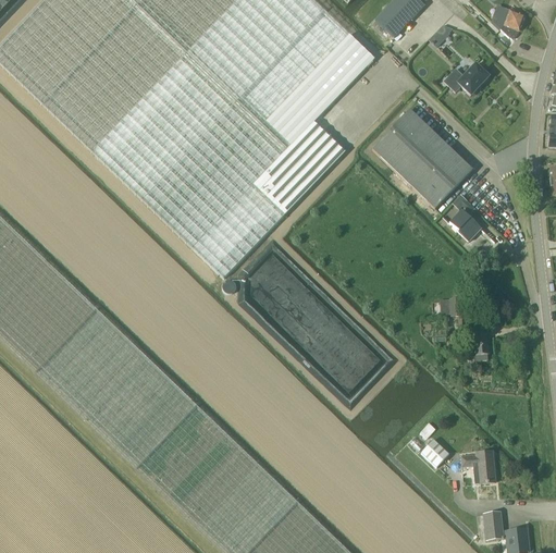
[(40,0),(0,42),(0,61),(193,246),(224,277),(345,150),(313,120),(374,57),(314,0),(40,0)]
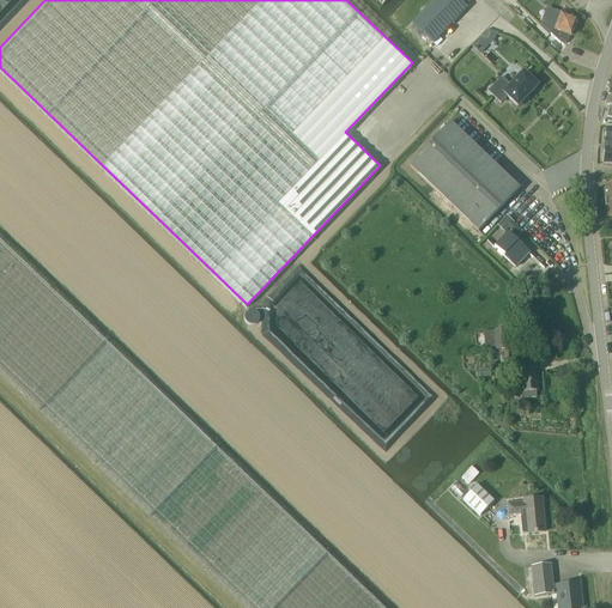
[(432,40),(467,5),(461,0),(430,0),(412,19),(432,40)]
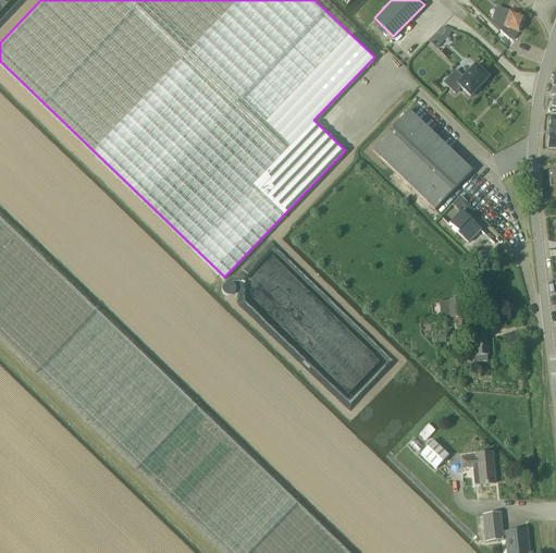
[(494,19),(493,21),(501,27),(509,36),(510,35),(513,37),(517,33),(517,32),(518,31),(518,29),(519,29),(521,23),(523,22),(524,17),(524,15),(524,14),(509,9),(507,16),(496,13),(494,19)]
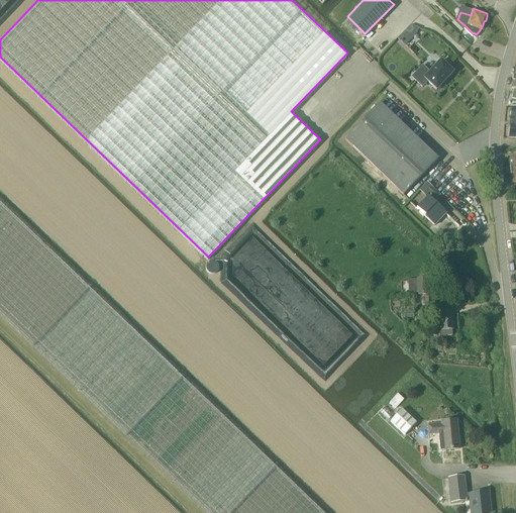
[(436,87),(453,69),(441,58),(430,69),(423,62),(412,74),(422,84),(427,78),(436,87)]
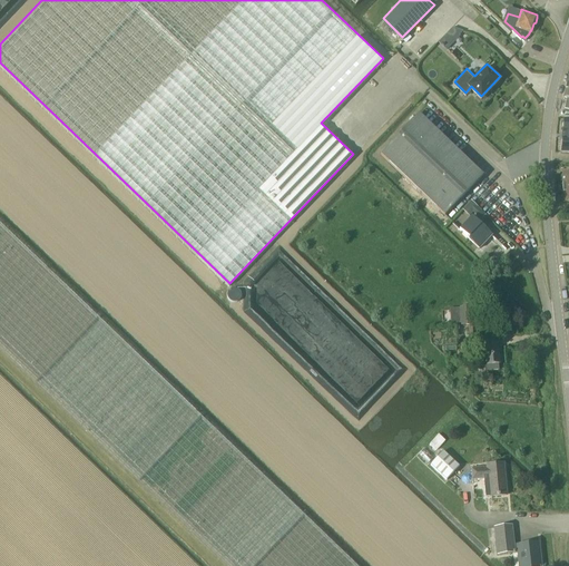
[(483,172),(419,110),(381,150),(444,212),(483,172)]
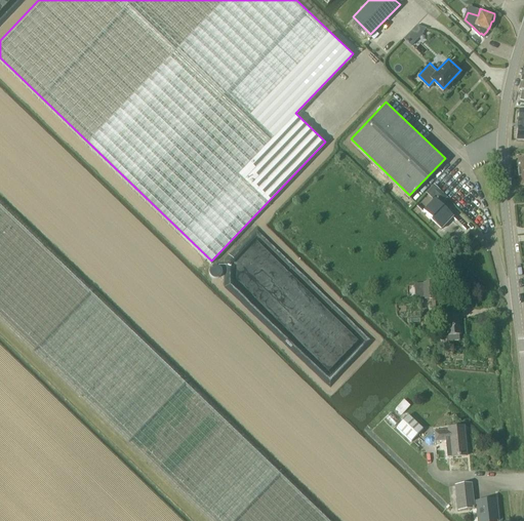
[(433,195),(440,187),(434,182),(427,190),(433,195)]
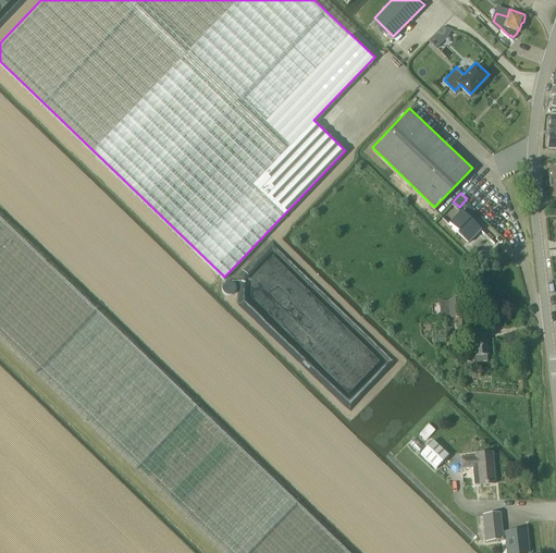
[(481,226),(461,208),(448,221),(468,240),(481,226)]
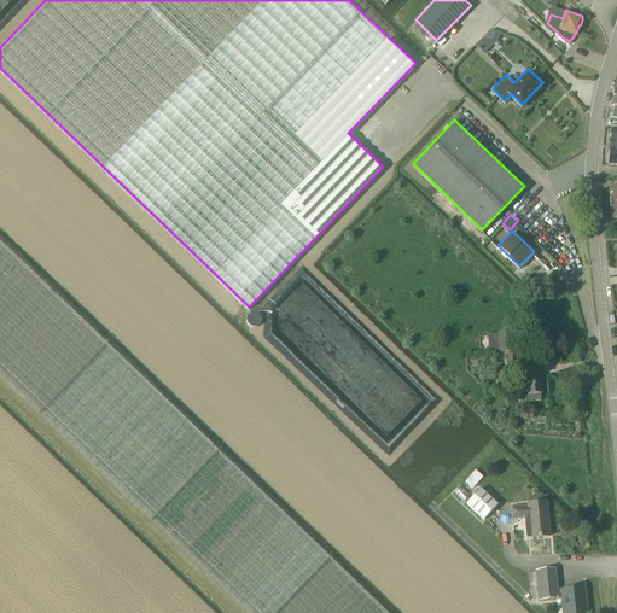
[(390,612),(217,448),(0,238),(0,373),(249,612),(390,612)]
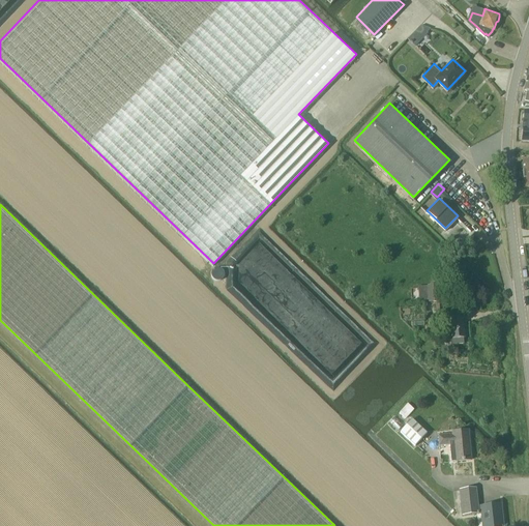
[(464,216),(459,221),(470,231),(474,227),(464,216)]
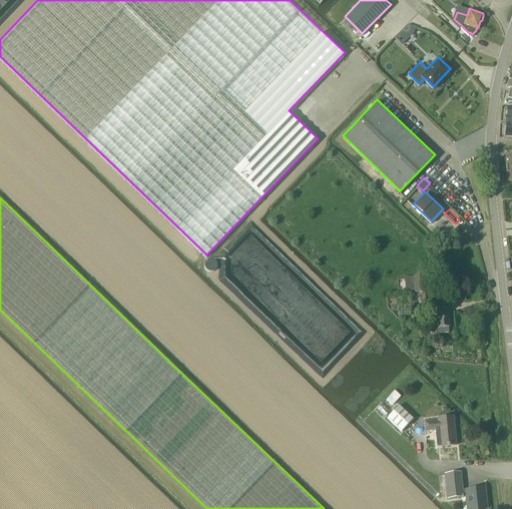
[(426,289),(425,273),(415,274),(416,290),(426,289)]
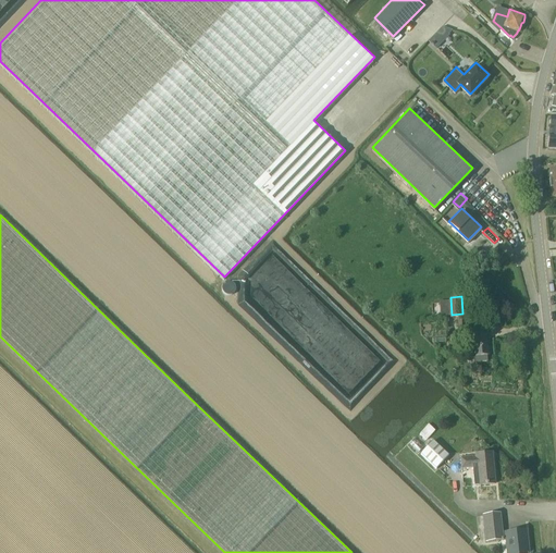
[(489,352),(486,328),(481,329),(480,322),(477,322),(477,316),(466,317),(467,332),(473,331),(477,359),(487,358),(487,353),(489,352)]
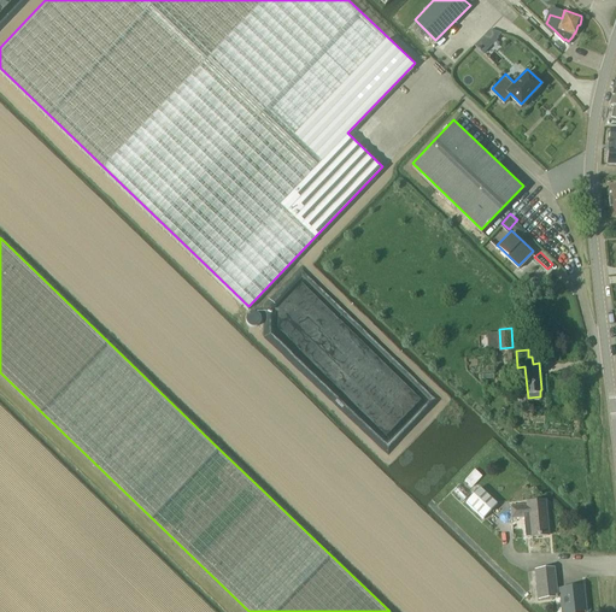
[(467,499),(485,515),(498,501),(480,484),(467,499)]
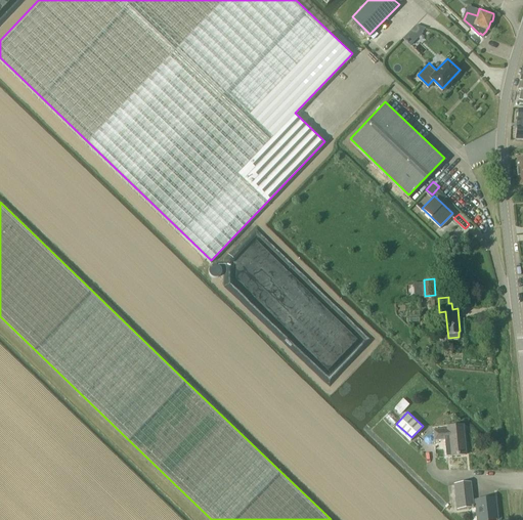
[(466,451),(463,423),(448,424),(448,426),(434,427),(435,437),(449,435),(450,452),(466,451)]
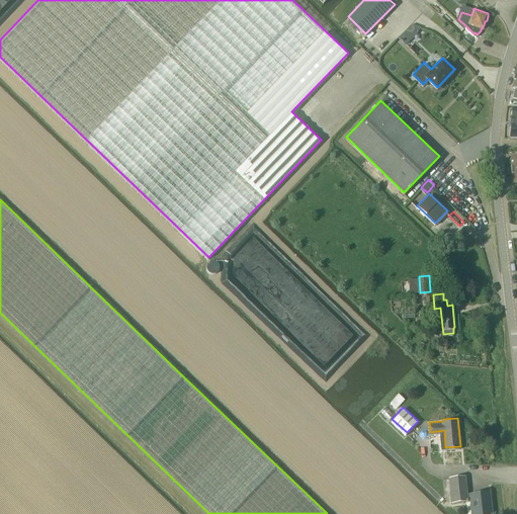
[(468,499),(465,475),(449,476),(452,500),(468,499)]
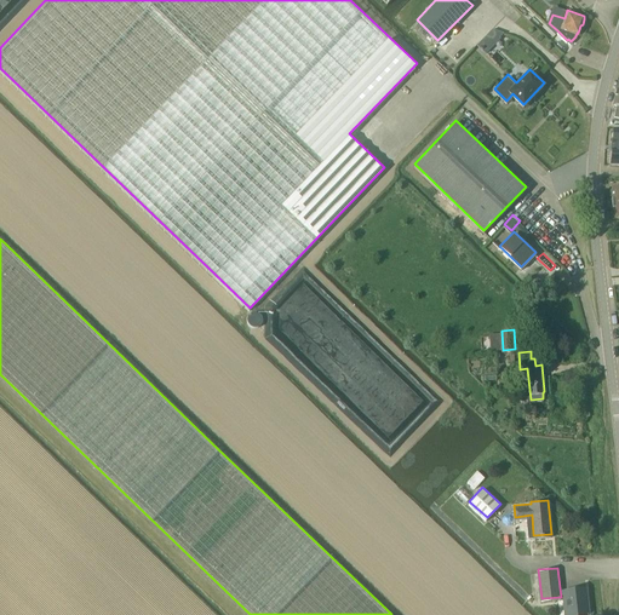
[(580,614),(590,614),(586,586),(562,588),(566,614),(580,614)]
